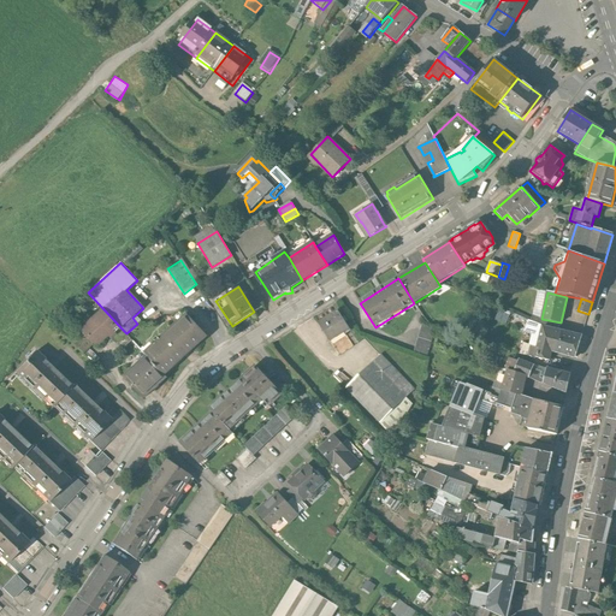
[(105,311),(82,330),(95,344),(100,343),(108,336),(113,337),(122,329),(105,311)]
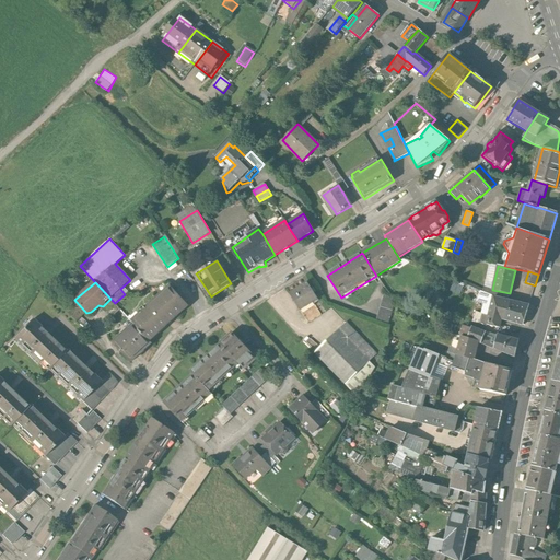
[(307,283),(289,294),(300,311),(313,303),(317,300),(307,283)]
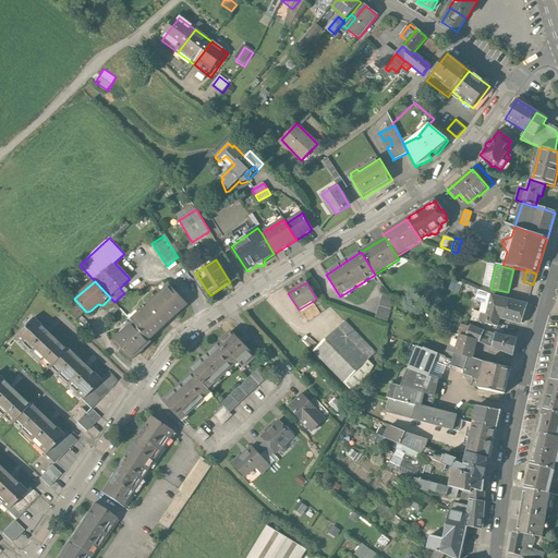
[(169,286),(131,320),(133,323),(148,340),(187,304),(169,286)]
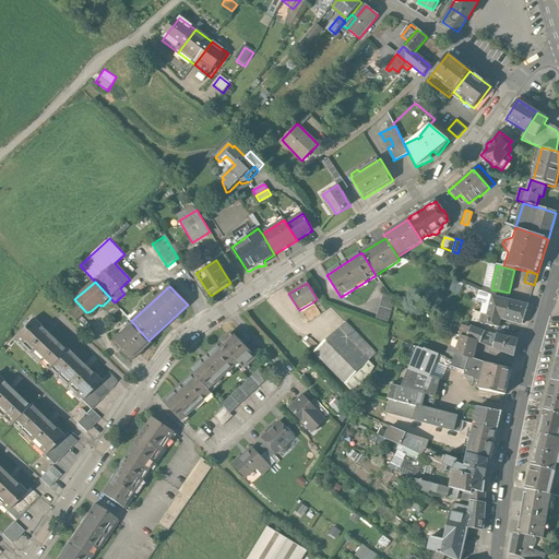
[(491,289),(490,289),(489,294),(494,296),(507,299),(509,293),(491,289)]
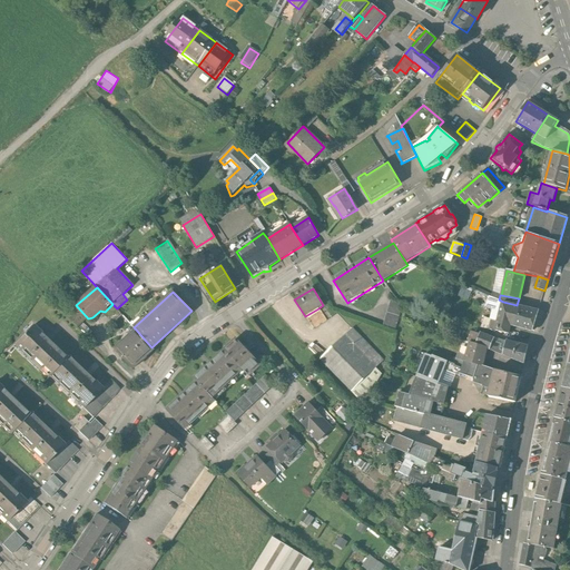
[(403,305),(391,301),(383,327),(395,332),(403,305)]
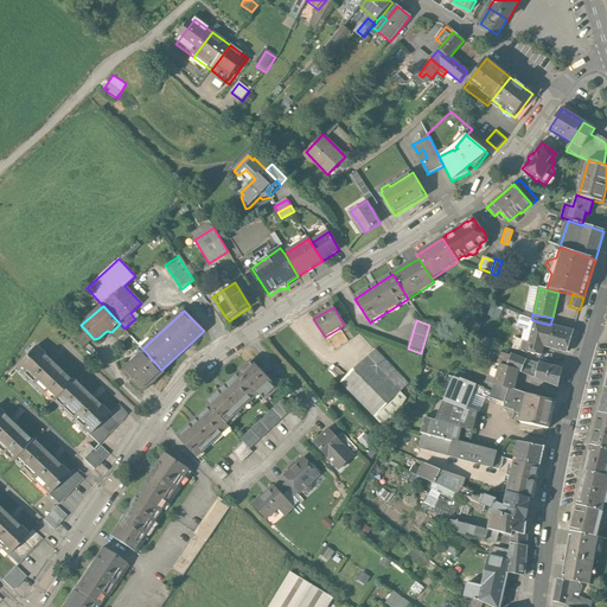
[(573,332),(536,323),(529,352),(542,356),(544,346),(567,353),(573,332)]
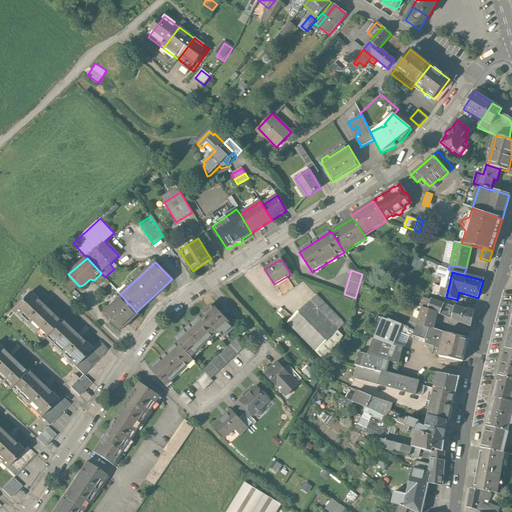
[(105,277),(101,273),(94,280),(92,282),(100,291),(110,283),(105,277)]
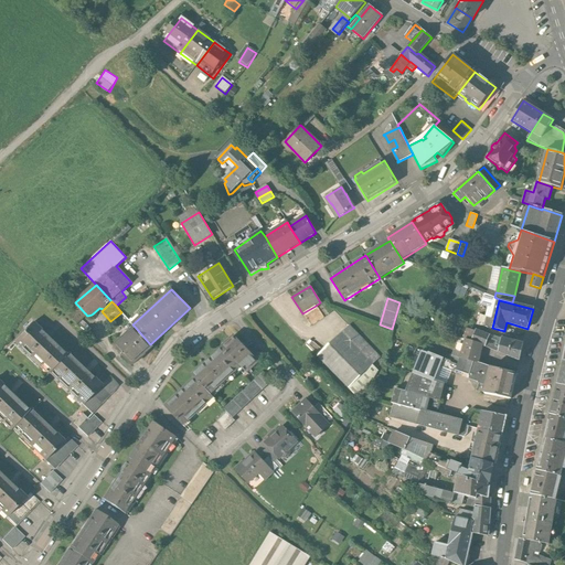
[(87,316),(75,302),(64,313),(76,326),(87,316)]
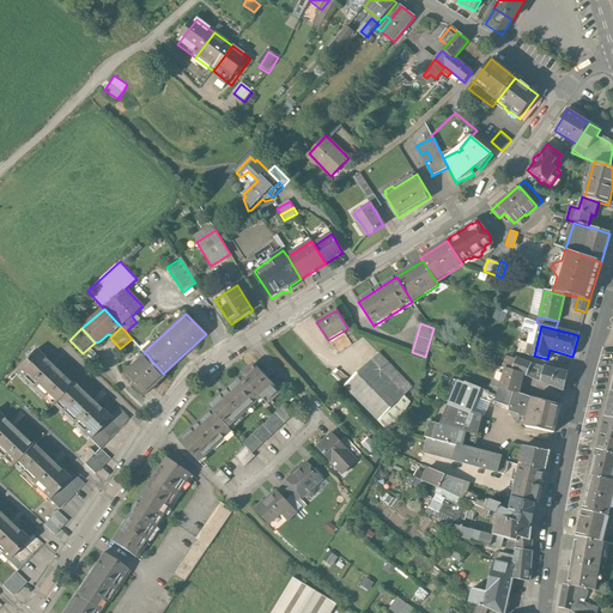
[(351,346),(343,332),(328,340),(329,341),(331,340),(338,352),(337,353),(337,354),(351,346)]
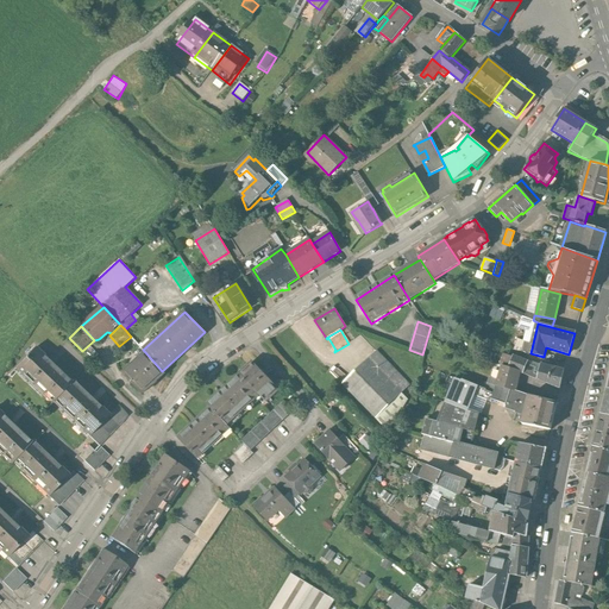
[(70,383),(52,365),(52,364),(48,360),(35,347),(14,369),(50,403),(52,402),(70,383)]
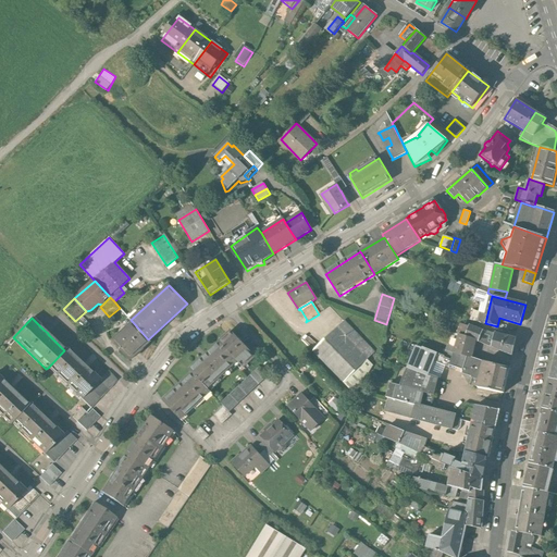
[(148,339),(133,322),(112,342),(130,360),(150,342),(148,339)]
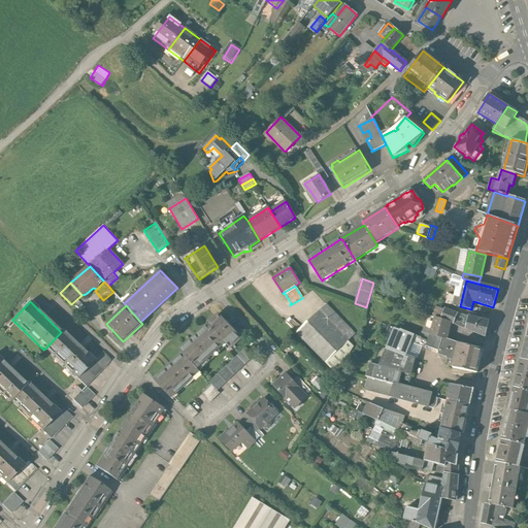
[(356,334),(327,305),(301,331),(290,319),(286,323),(326,364),(356,334)]
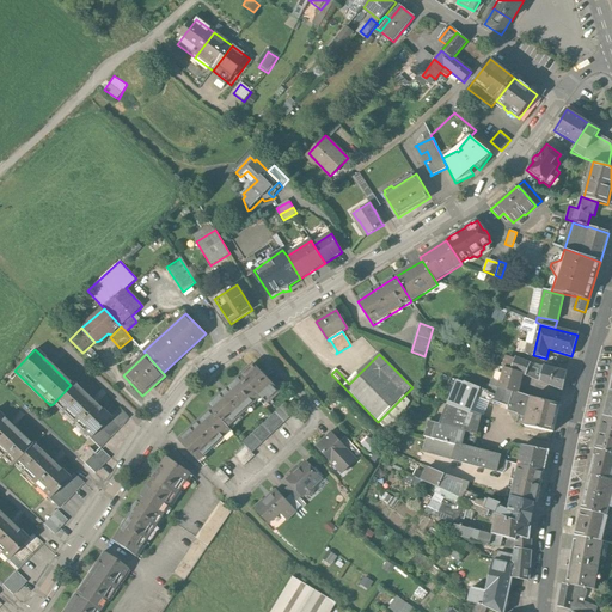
[(515,360),(505,355),(500,367),(503,368),(512,371),(515,360)]
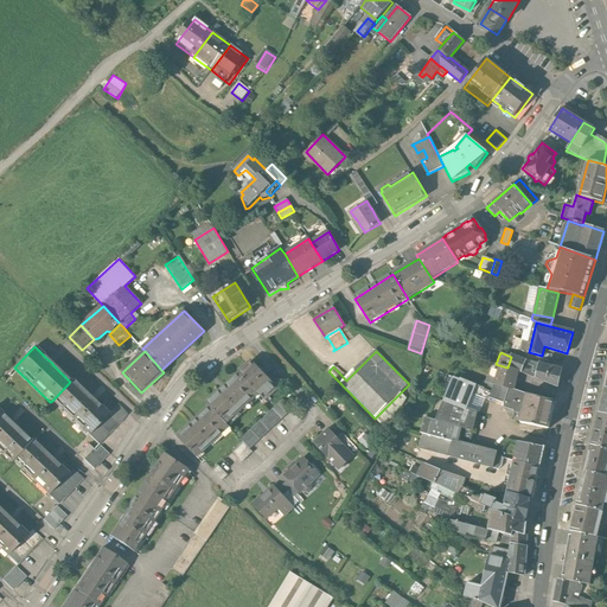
[(526,360),(512,355),(511,357),(508,368),(519,371),(522,371),(526,360)]
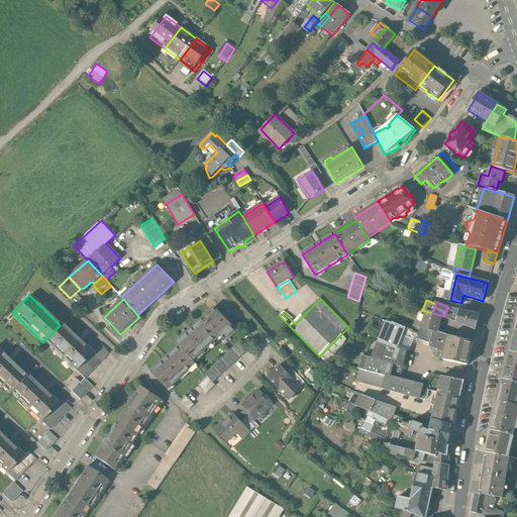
[(236,331),(215,307),(204,317),(220,334),(226,341),(236,331)]
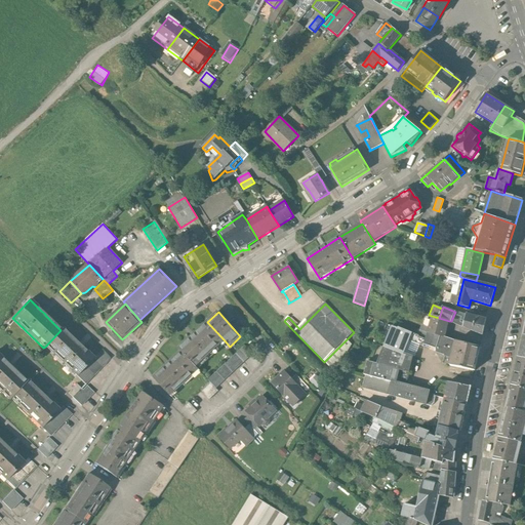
[(466,315),(455,312),(451,321),(451,323),(462,326),(466,315)]
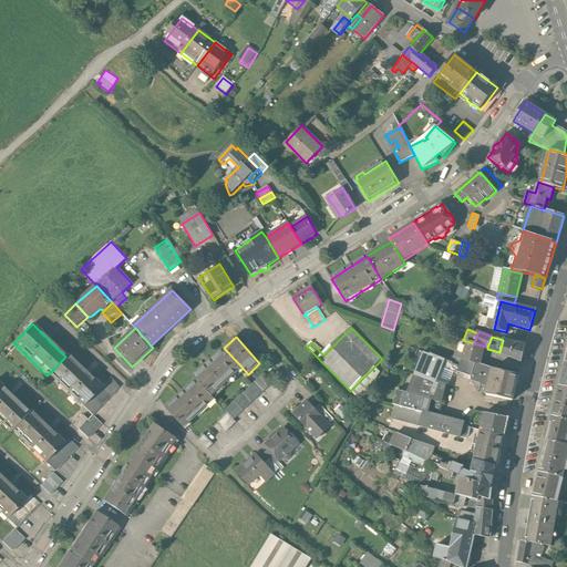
[(525,343),(503,338),(503,340),(500,352),(521,362),(525,343)]
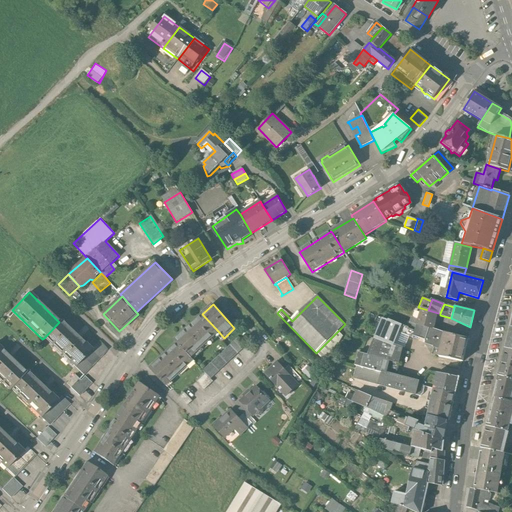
[(428,310),(421,308),(417,323),(434,328),(438,313),(428,310)]
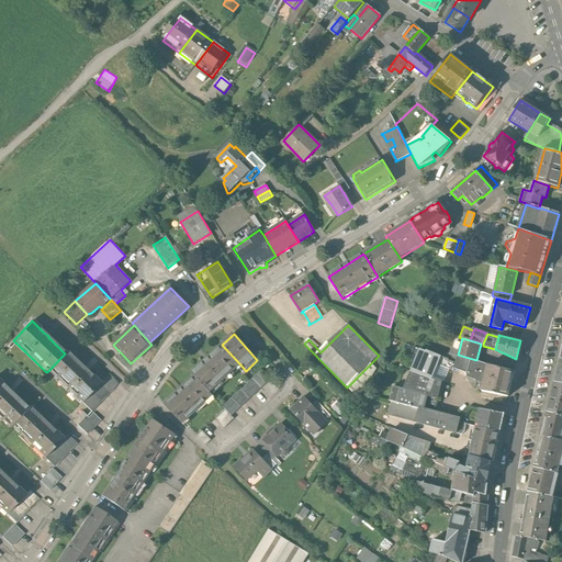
[(222,345),(192,373),(194,375),(210,392),(214,386),(215,388),(233,370),(239,363),(222,345)]
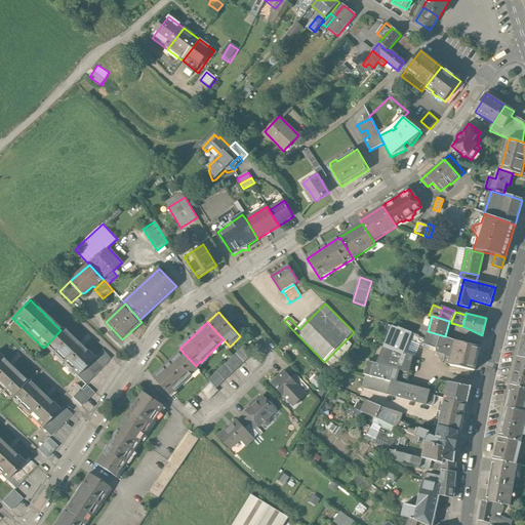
[(400,323),(398,328),(410,332),(418,335),(419,330),(400,323)]
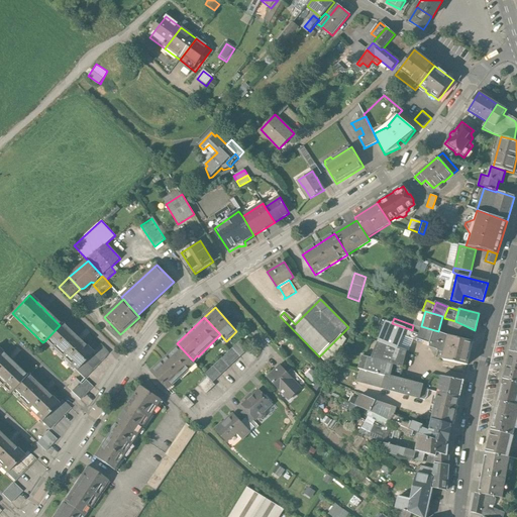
[(386,321),(379,341),(397,347),(404,327),(392,323),(386,321)]
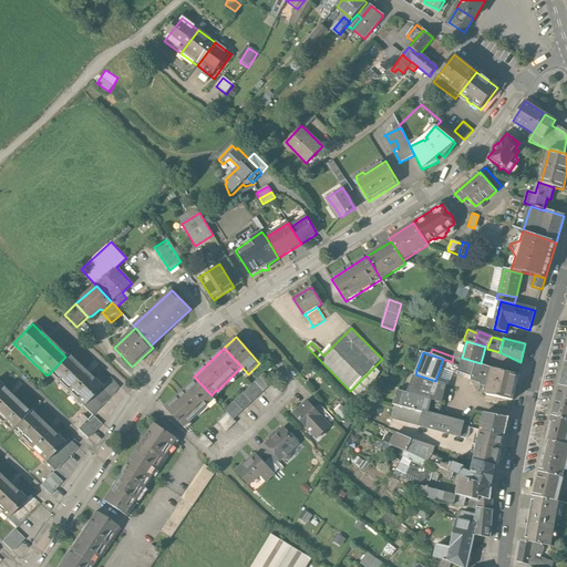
[(84,371),(68,356),(65,357),(49,374),(82,406),(92,397),(101,388),(89,375),(84,370),(84,371)]
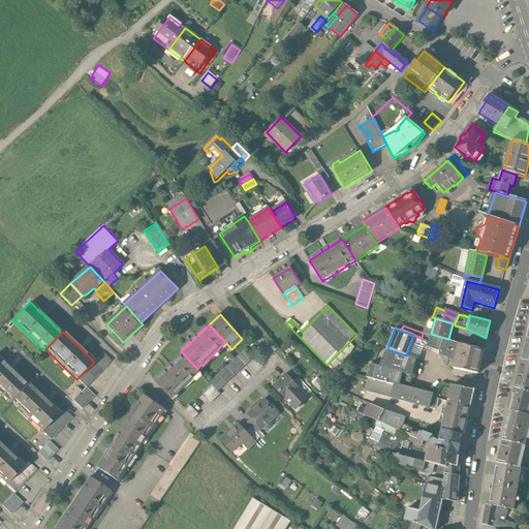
[(460,342),(448,339),(431,334),(427,347),(440,350),(439,354),(448,356),(447,359),(455,361),(460,342)]
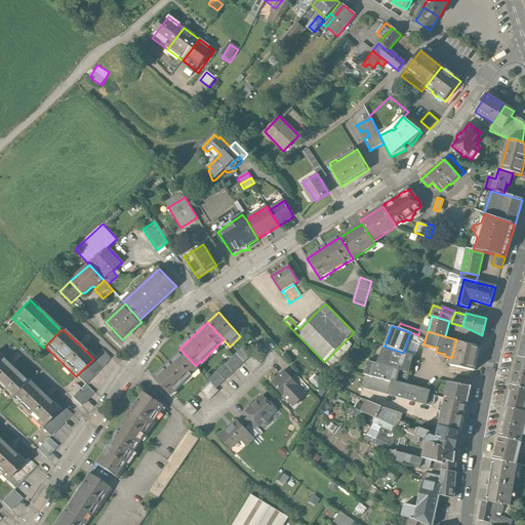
[(480,347),(456,339),(451,358),(449,366),(453,367),(467,369),(475,371),(480,347)]
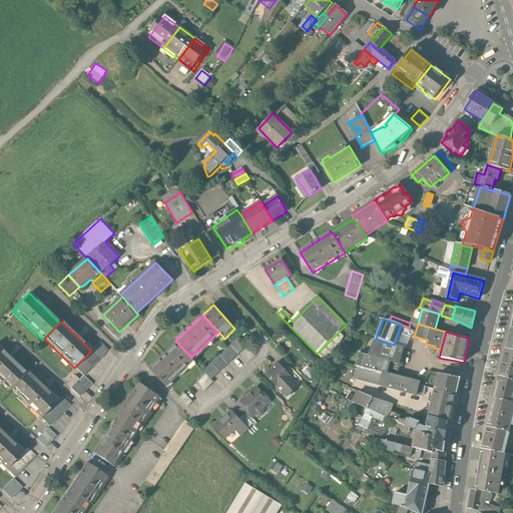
[(238,338),(230,346),(237,354),(246,347),(238,338)]
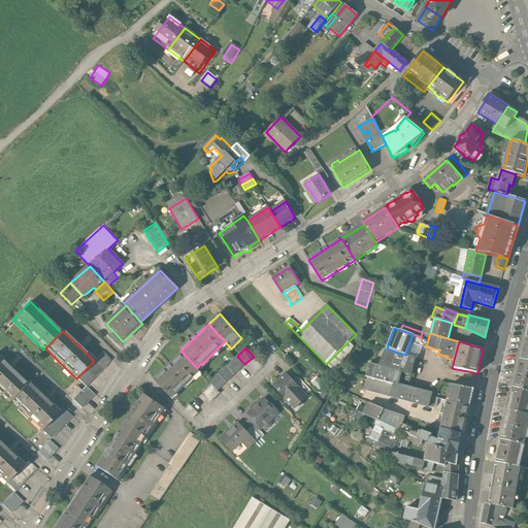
[(394,383),(397,384),(400,371),(410,373),(415,358),(405,355),(387,349),(380,366),(370,364),(367,375),(368,376),(394,383)]
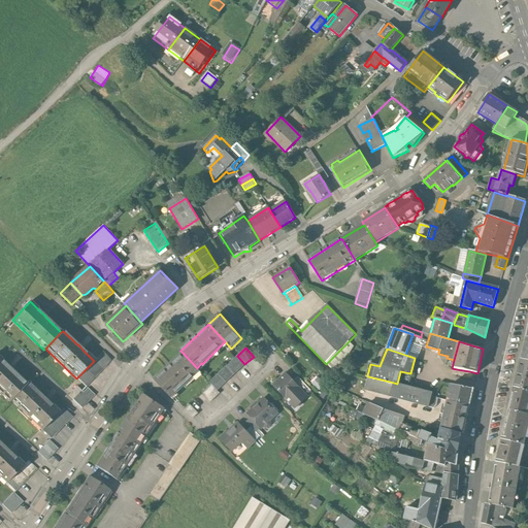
[(94,361),(86,369),(94,377),(110,360),(102,352),(94,361)]
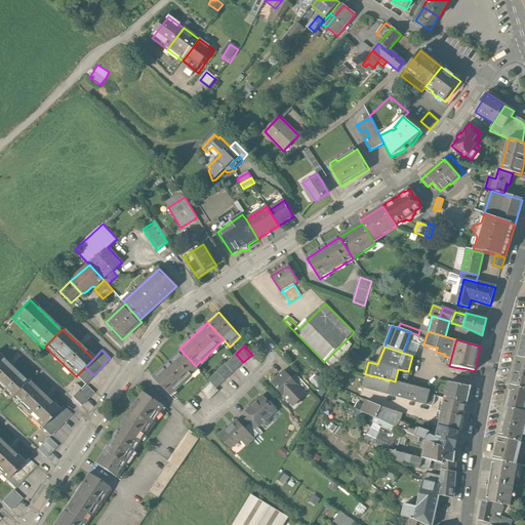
[(179,354),(171,362),(171,361),(163,368),(164,369),(157,376),(156,375),(154,378),(170,396),(175,391),(176,392),(192,375),(198,369),(196,366),(182,351),(179,354)]
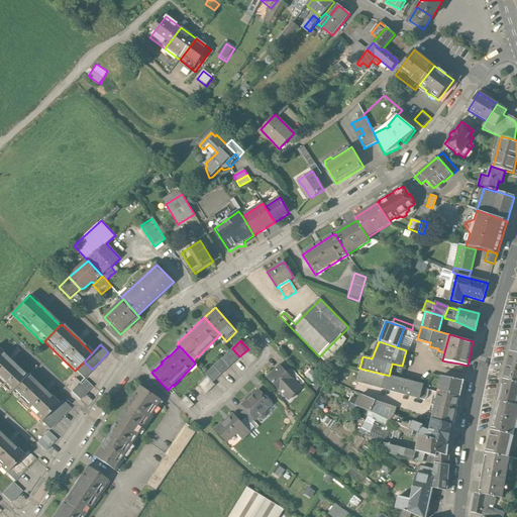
[(11,360),(7,356),(7,357),(0,350),(0,383),(10,393),(11,392),(26,376),(10,360),(11,360)]
